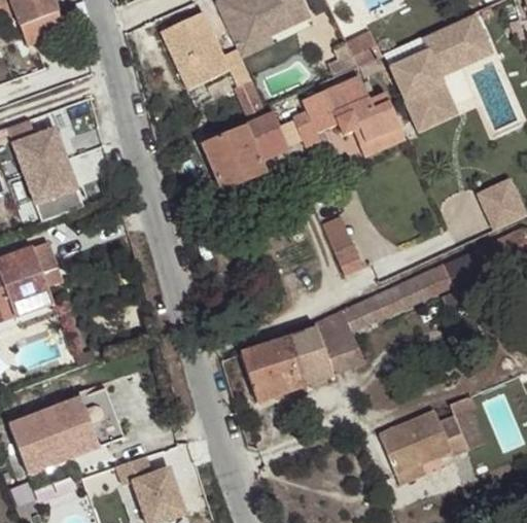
[(0,0),(0,16),(14,11),(10,0),(0,0)]
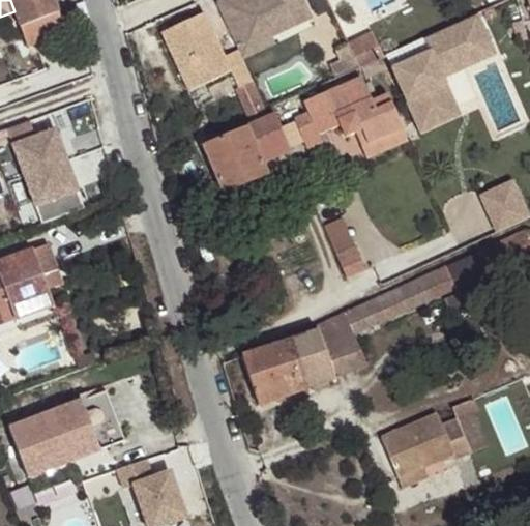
[(65,29),(54,0),(10,0),(15,11),(28,45),(65,29)]
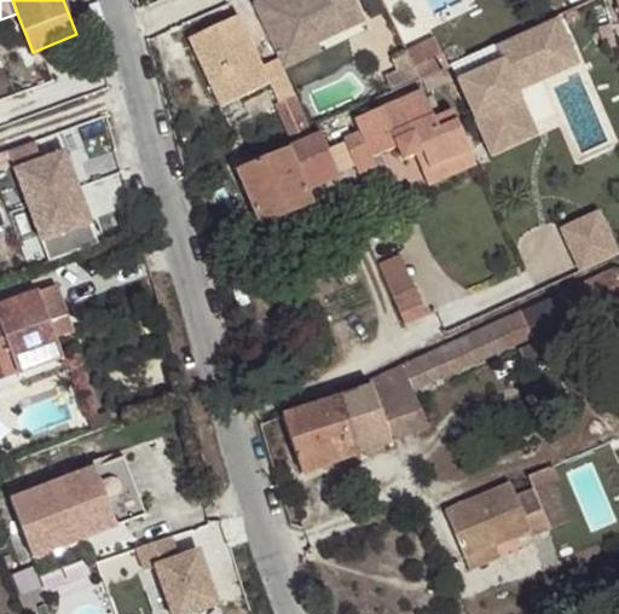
[(253,0),(282,64),(369,27),(357,0),(253,0)]
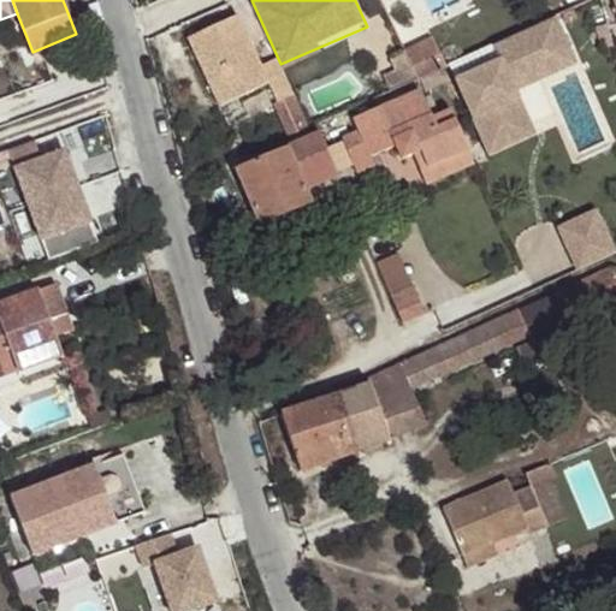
[(235,10),(181,33),(213,112),(267,89),(235,10)]
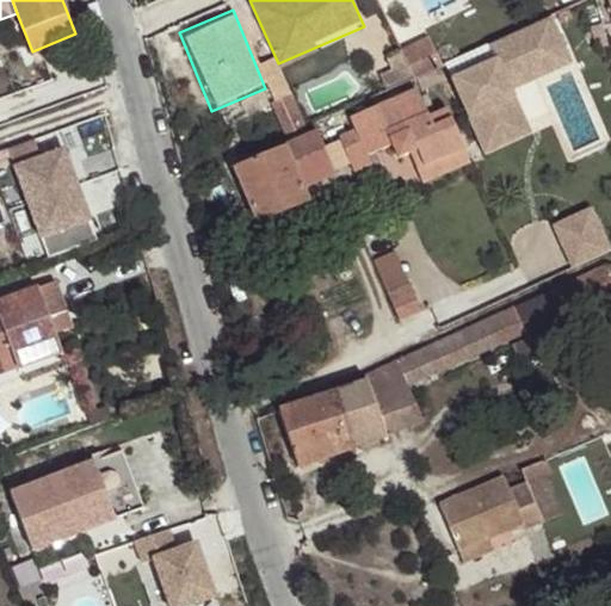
[(548,12),(491,39),(499,56),(454,78),(483,141),(526,121),(511,87),(506,78),(565,50),(548,12)]
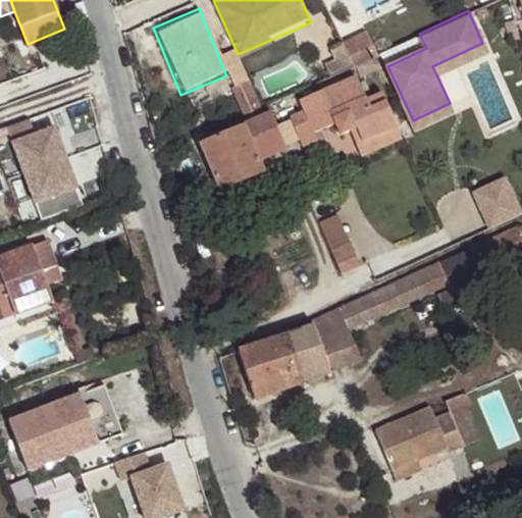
[(366,29),(343,39),(346,46),(369,35),(366,29)]
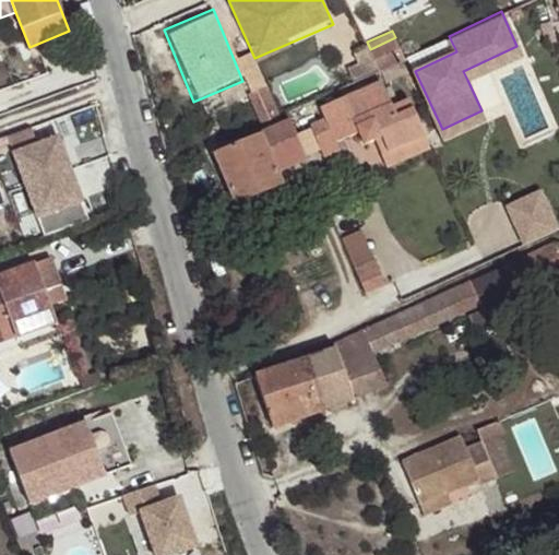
[(395,37),(370,49),(379,69),(397,61),(405,58),(395,37)]
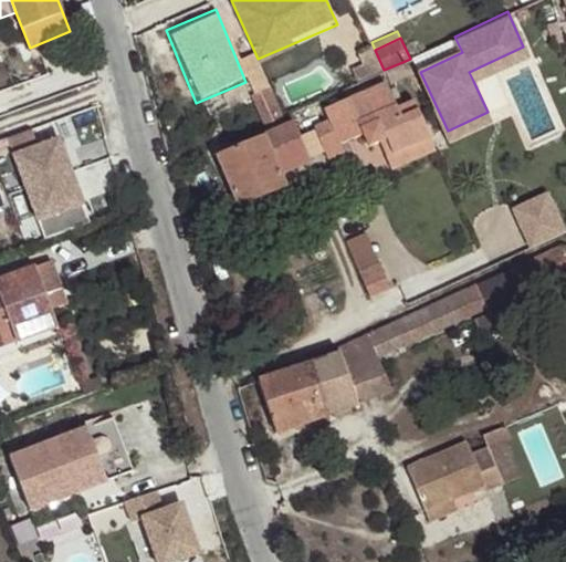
[(469,72),(473,81),(527,54),(523,47),(469,72)]
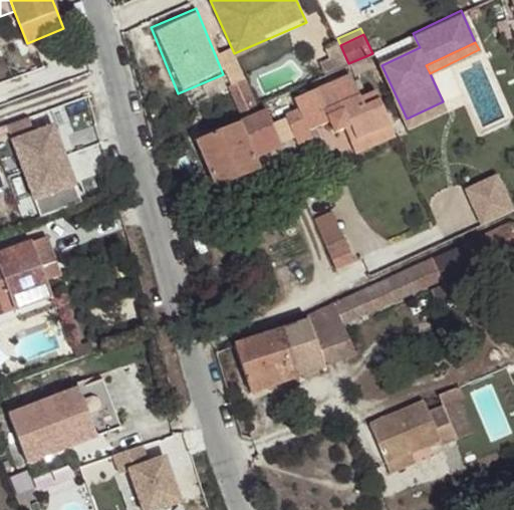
[(350,141),(390,122),(374,87),(359,94),(350,72),(293,97),(297,106),(285,112),(298,143),(312,137),(308,129),(329,120),(334,133),(344,128),(350,141)]
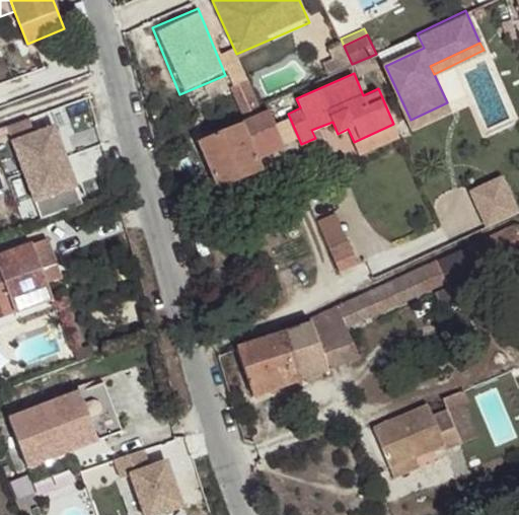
[(447,102),(411,120),(414,127),(450,109),(447,102)]
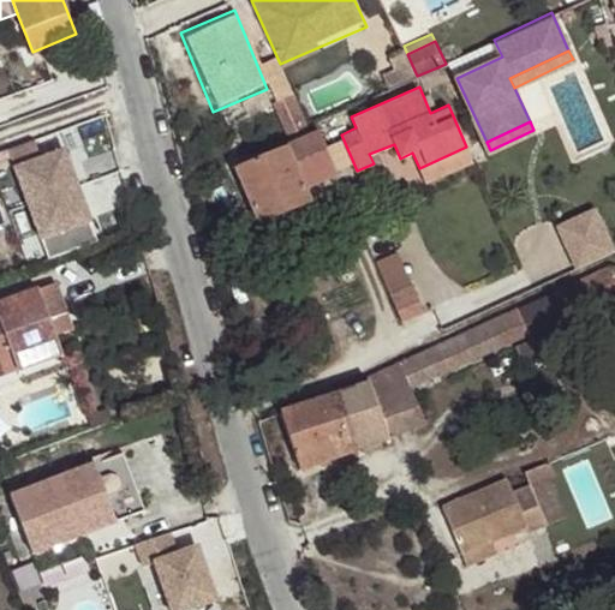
[(336,171),(320,130),(237,165),(258,220),(309,198),(303,185),(336,171)]
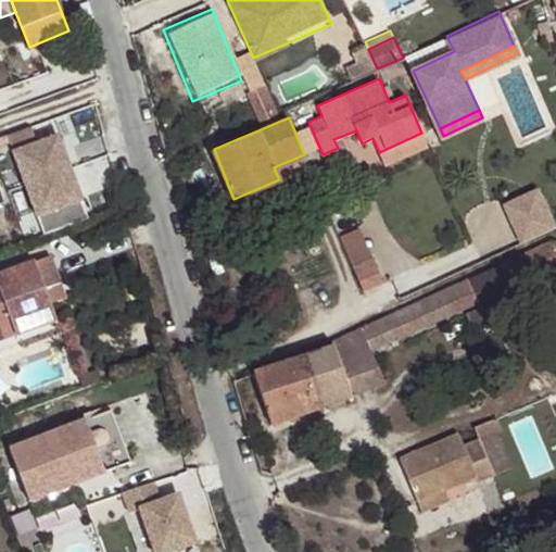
[(71,164),(59,133),(39,140),(34,126),(13,134),(28,179),(71,164)]
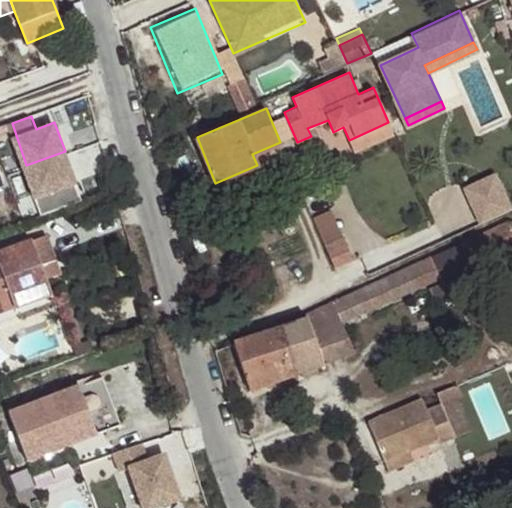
[(393,133),(388,122),(349,140),(353,150),(393,133)]
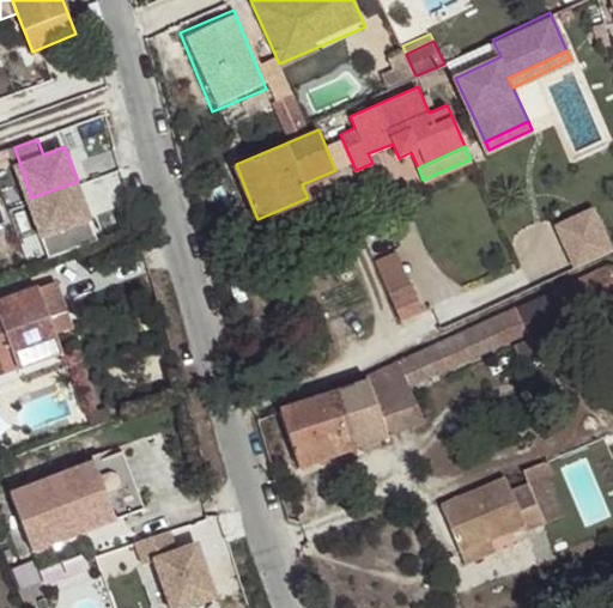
[(78,181),(31,198),(52,255),(98,238),(78,181)]
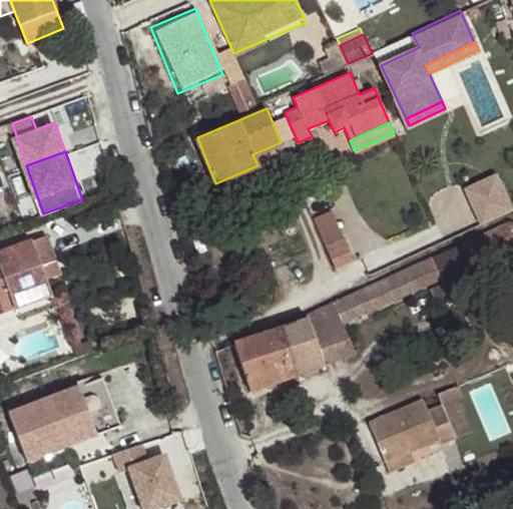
[(465,187),(480,221),(510,208),(495,173),(465,187)]
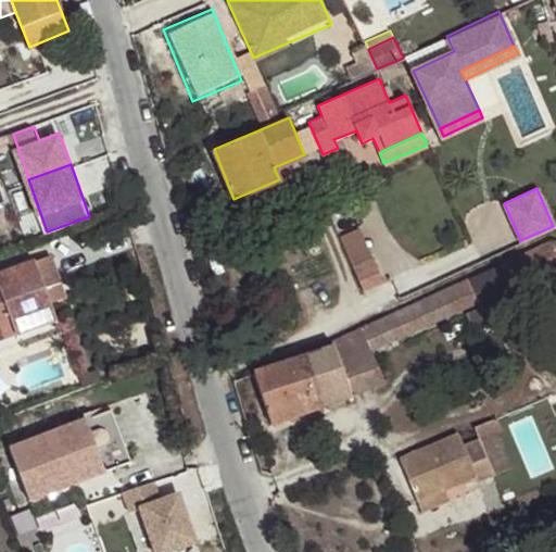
[(555,235),(529,248),(543,278),(555,272),(555,235)]
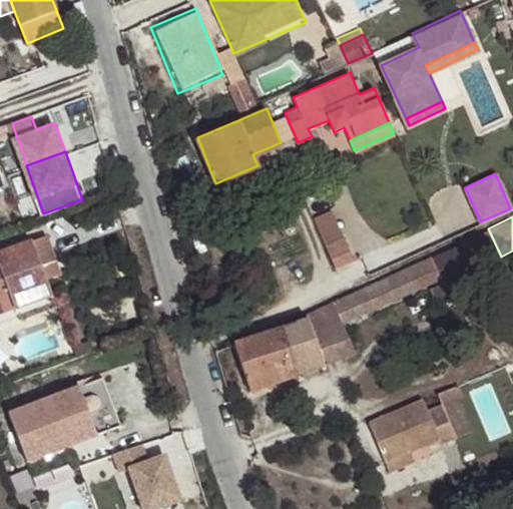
[(0,302),(10,299),(13,307),(15,310),(52,296),(46,279),(40,265),(53,260),(45,235),(0,250),(0,302)]
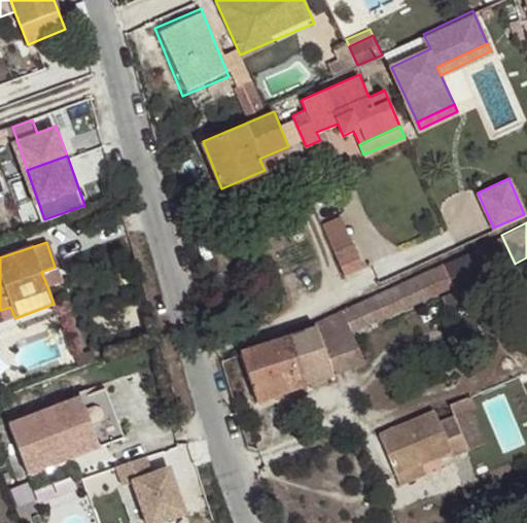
[(332,249),(344,275),(363,267),(352,242),(332,249)]
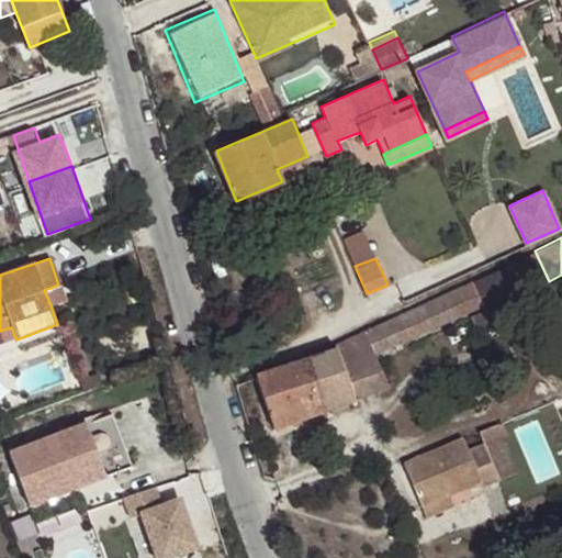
[(474,280),(363,330),(373,350),(483,305),(474,280)]
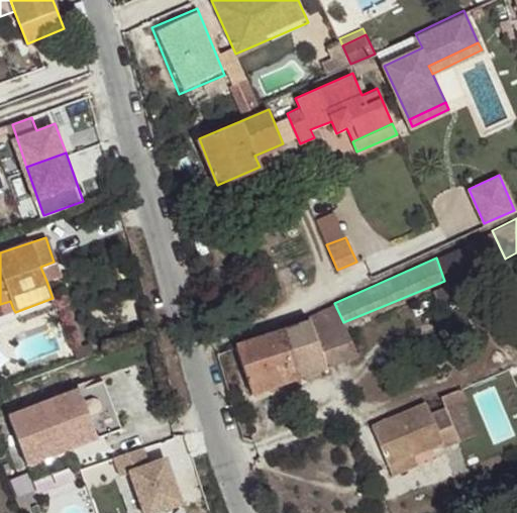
[(54,262),(40,267),(46,281),(60,276),(54,262)]
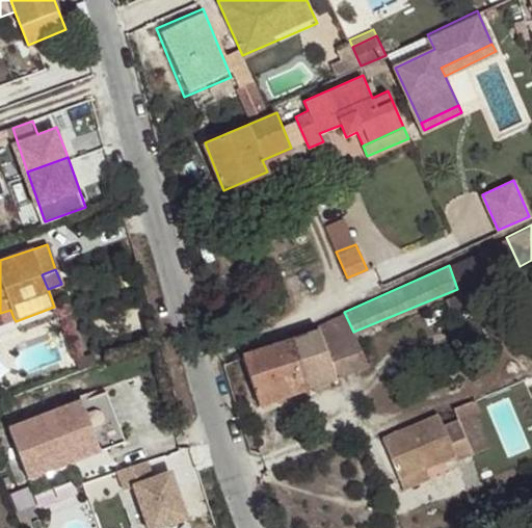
[(10,310),(0,313),(0,323),(14,318),(10,310)]
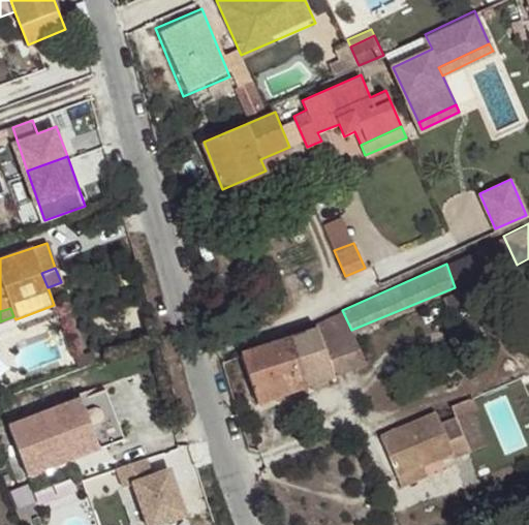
[(351,330),(342,310),(317,321),(318,327),(334,375),(367,363),(351,330)]
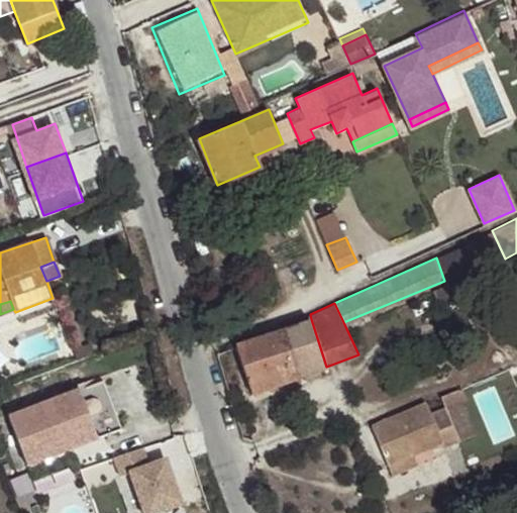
[(326,367),(311,319),(237,344),(253,392),(326,367)]
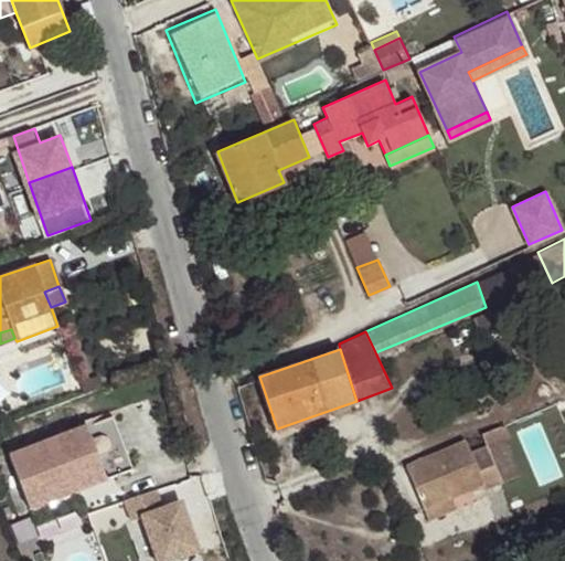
[(82,380),(86,393),(104,387),(99,373),(82,380)]
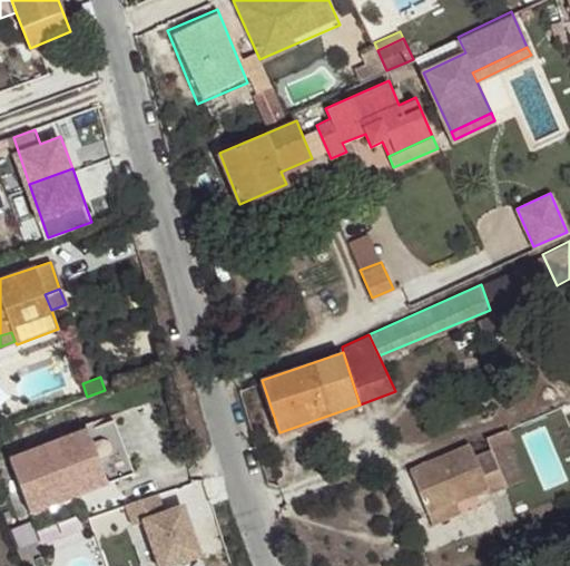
[(10,459),(30,511),(108,481),(101,465),(125,455),(111,419),(10,459)]
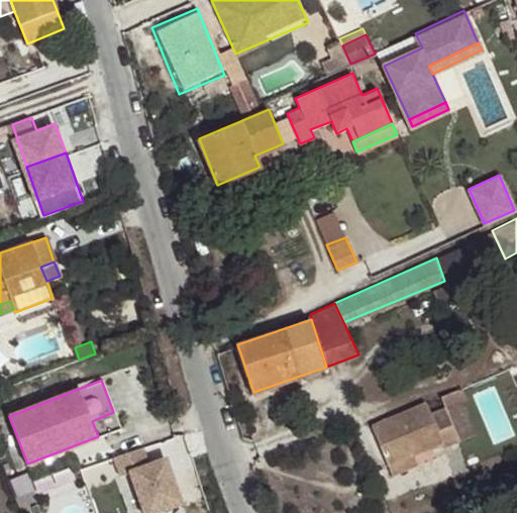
[(388,466),(414,455),(442,443),(444,446),(459,441),(445,406),(431,412),(426,401),(371,424),(388,466)]
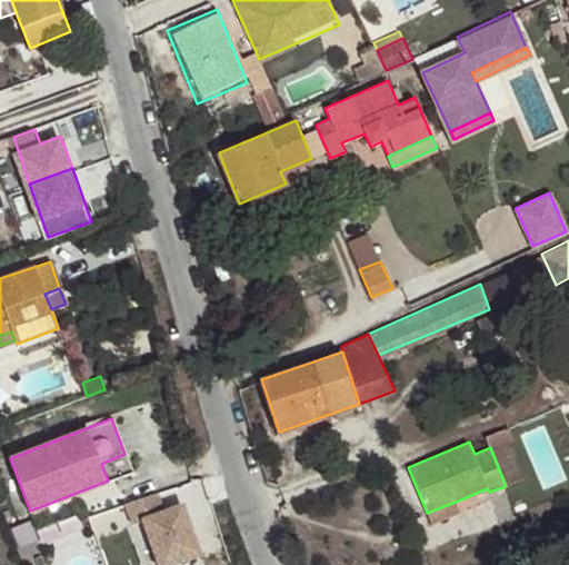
[(101,464),(108,481),(131,471),(125,454),(101,464)]
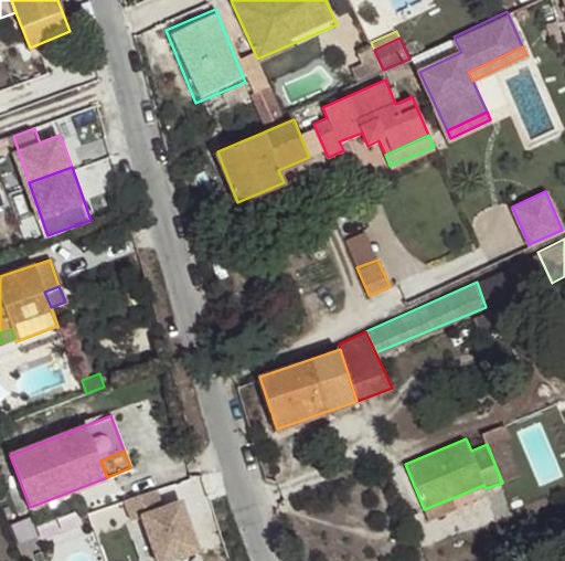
[(155,489),(123,500),(129,520),(141,516),(157,560),(163,560),(198,550),(181,500),(161,507),(155,489)]
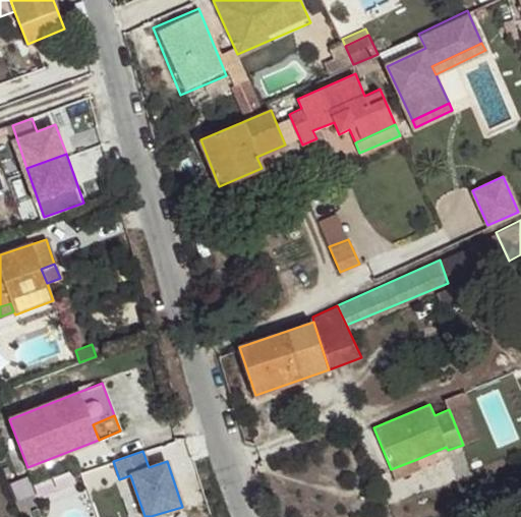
[(420,467),(417,459),(391,469),(395,478),(420,467)]
